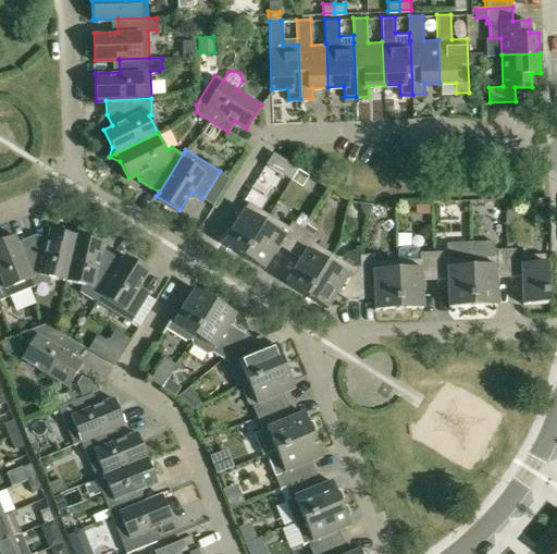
[(291,179),(298,167),(273,151),(265,162),(291,179)]
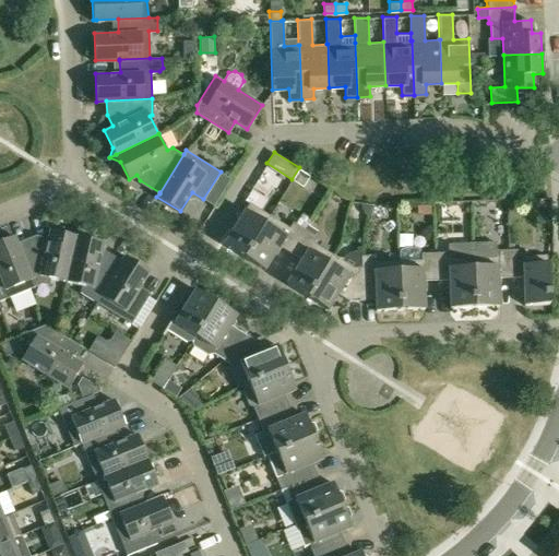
[(223,244),(244,256),(270,214),(249,201),(223,244)]
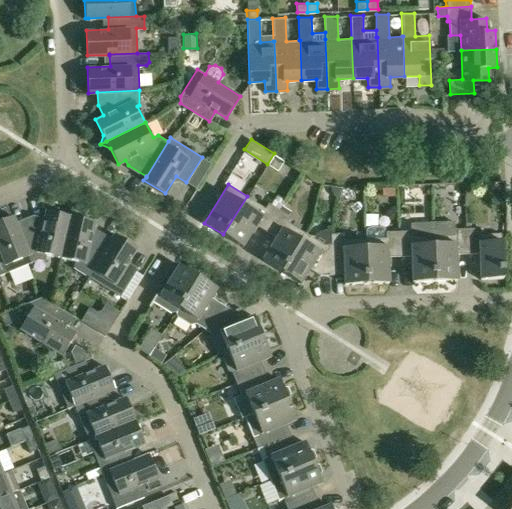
[(223,234),(239,244),(242,246),(256,224),(266,230),(282,204),(285,199),(276,194),(270,203),(268,202),(265,207),(247,196),(223,234)]
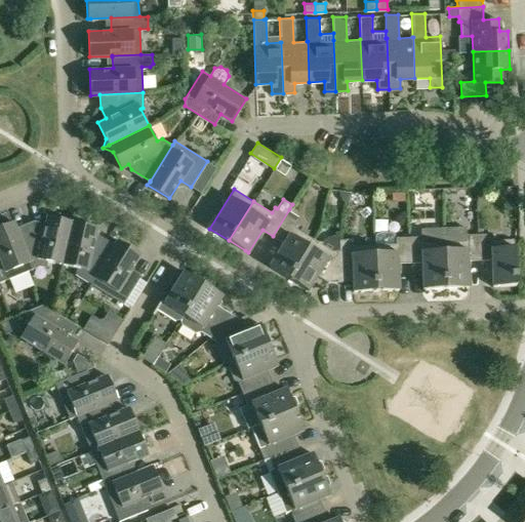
[(269,266),(272,268),(288,277),(313,238),(294,227),(297,222),(296,221),(298,215),(289,209),(273,236),(283,242),(269,266)]
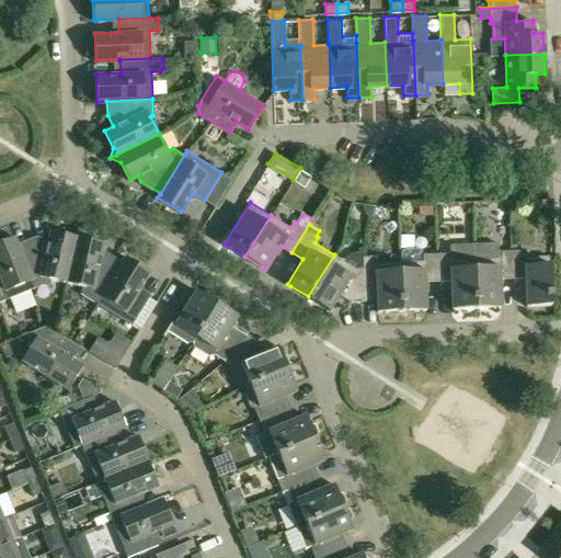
[(36,236),(18,243),(16,245),(34,286),(50,280),(50,277),(66,282),(77,236),(50,229),(48,239),(36,236)]
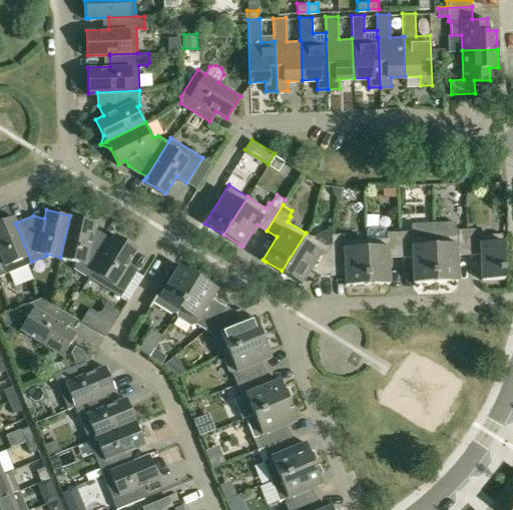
[(0,274),(31,263),(31,262),(15,223),(16,222),(12,214),(0,219),(0,274)]
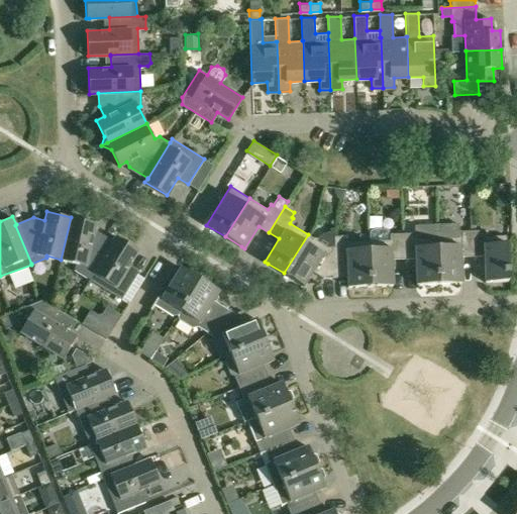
[(95,222),(71,217),(61,260),(76,263),(74,270),(89,279),(112,241),(97,232),(93,231),(95,222)]
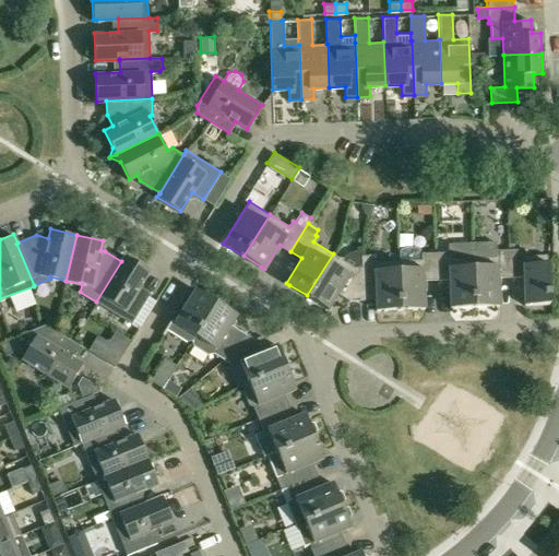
[(495,240),(472,241),(474,306),(498,305),(497,276),(510,275),(509,248),(495,249),(495,240)]
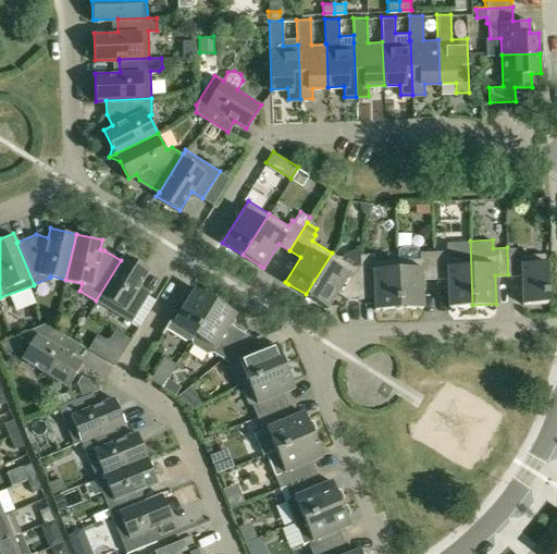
[(447,249),(433,250),(434,278),(447,278),(448,306),(472,305),(470,241),(447,242),(447,249)]
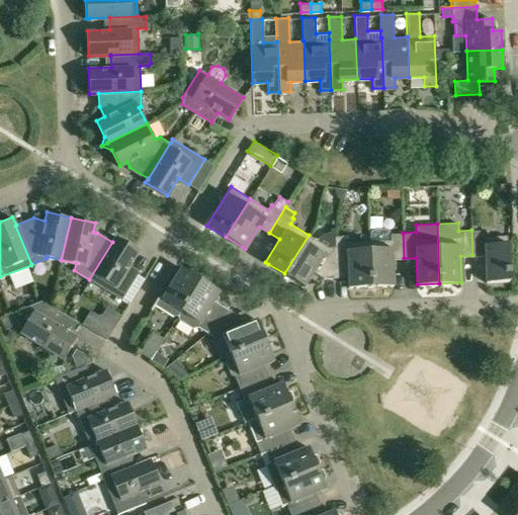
[(370,285),(393,284),(392,259),(404,258),(403,233),(390,233),(390,229),(383,230),(383,228),(375,228),(375,230),(370,231),(370,240),(368,240),(370,285)]
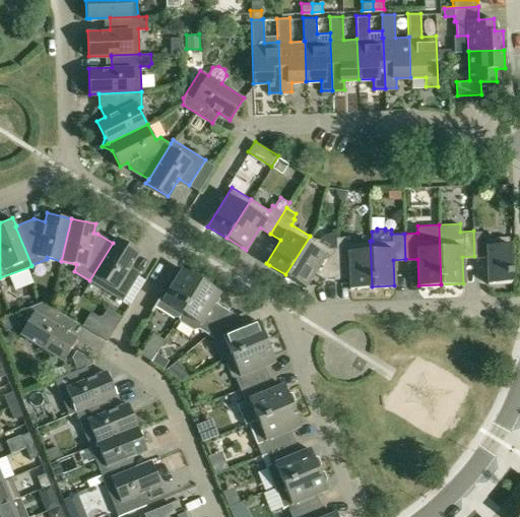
[(486,231),(474,231),(473,231),(474,256),(486,256),(488,282),(511,281),(509,236),(486,237),(486,231)]
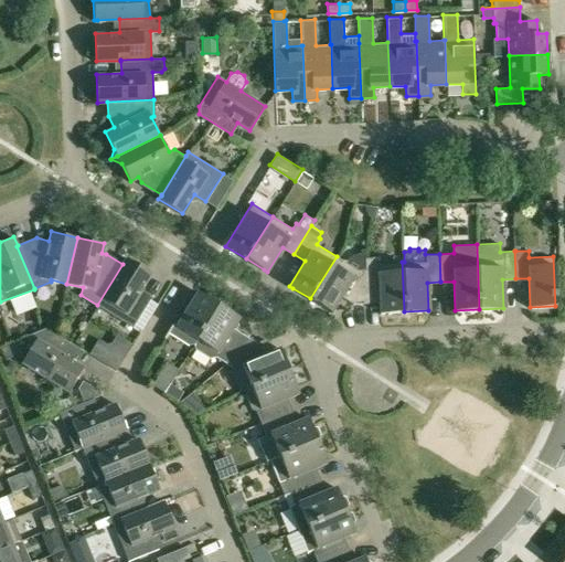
[(353,303),(366,303),(365,268),(364,256),(358,257),(351,260),(349,264),(337,256),(310,298),(331,311),(347,287),(352,290),(353,303)]
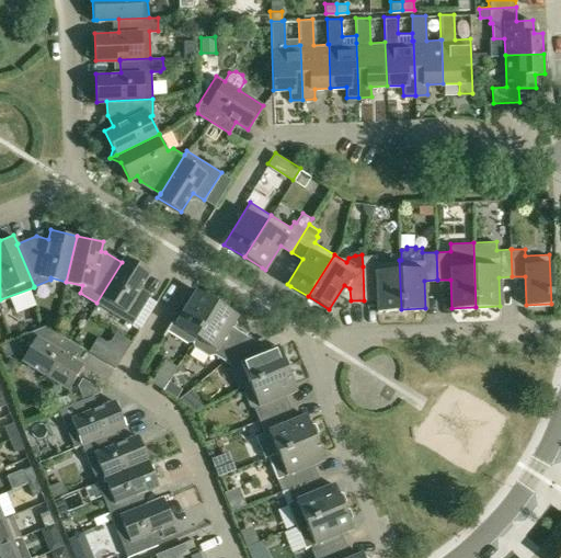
[(376,254),(362,254),(363,266),(364,300),(377,299),(377,310),(401,309),(399,260),(377,261),(376,254)]
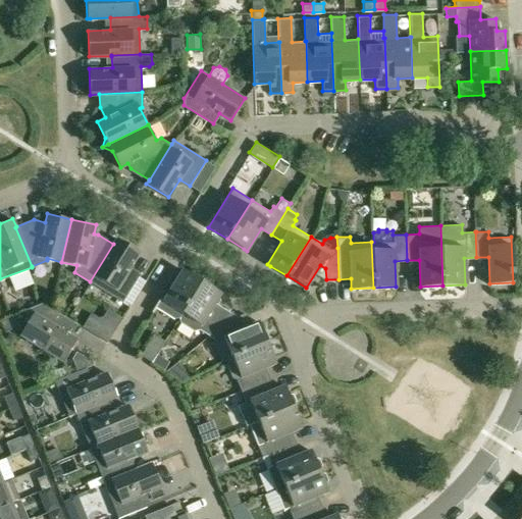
[(139,251),(117,238),(113,244),(90,281),(122,302),(139,275),(127,269),(139,251)]
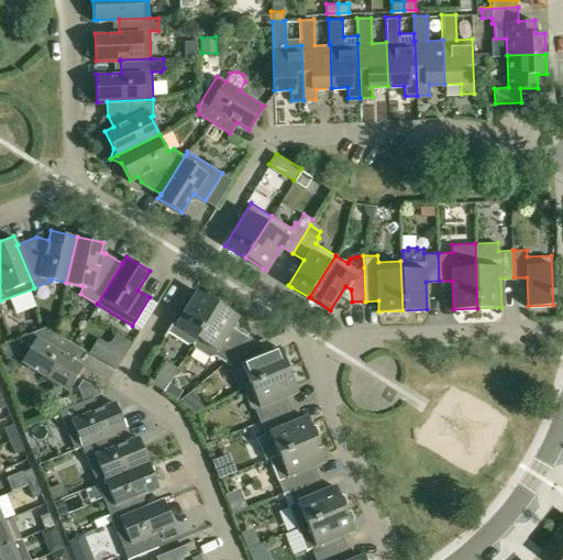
[(181,337),(185,331),(196,338),(218,303),(197,289),(176,322),(173,320),(164,335),(173,340),(181,337)]
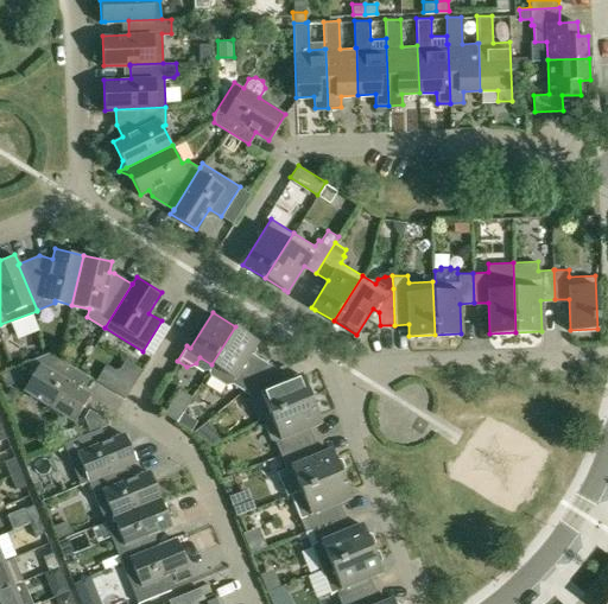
[(258,341),(235,326),(211,364),(208,369),(211,372),(209,374),(226,383),(230,381),(244,389),(268,363),(251,351),(258,341)]
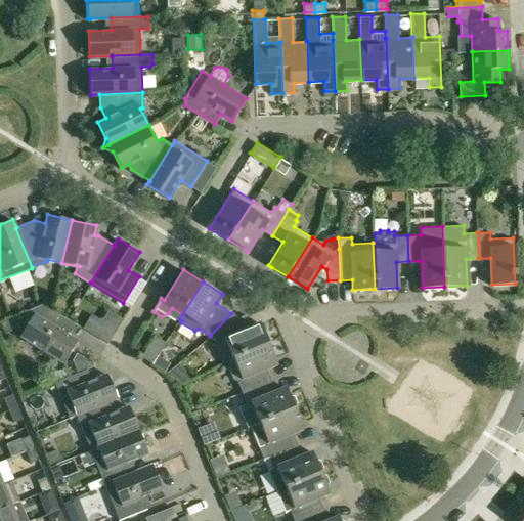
[(76,322),(67,317),(43,303),(26,310),(25,312),(24,328),(19,335),(63,362),(77,340),(69,335),(76,322)]
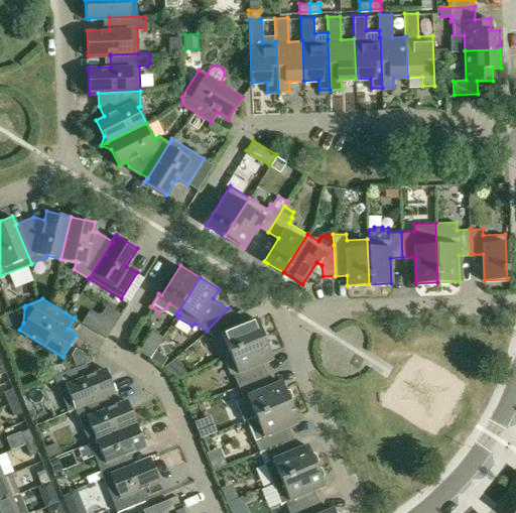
[(235,312),(228,308),(207,331),(214,336),(221,332),(229,352),(264,338),(256,316),(245,321),(241,309),(235,312)]
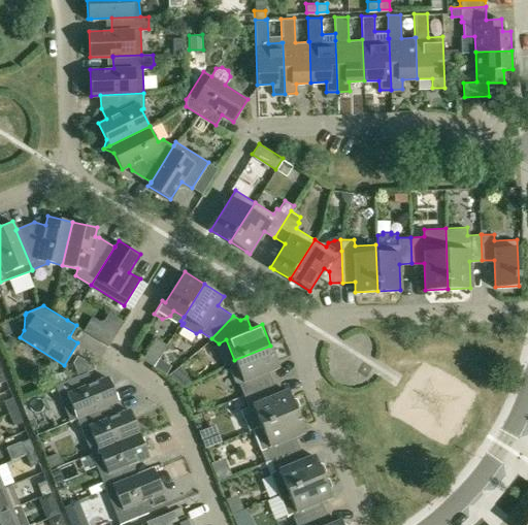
[(153,365),(166,345),(156,337),(142,358),(153,365)]
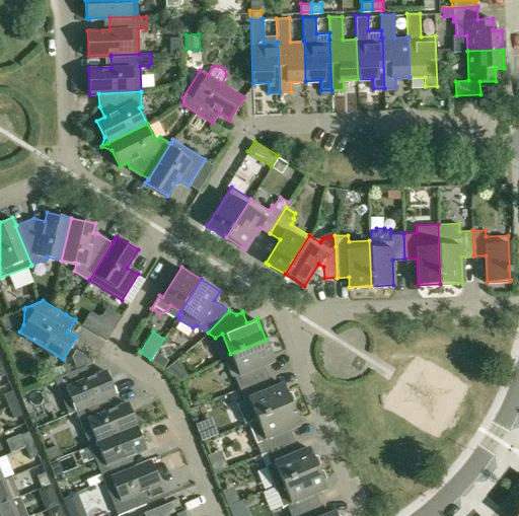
[(274,360),(266,340),(230,354),(227,355),(228,359),(225,360),(231,374),(234,373),(239,387),(268,375),(264,365),(274,360)]
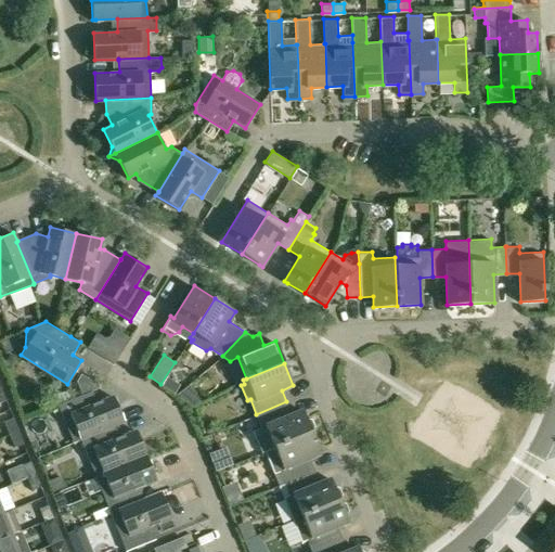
[(76,381),(82,393),(97,388),(93,381),(81,373),(76,381)]
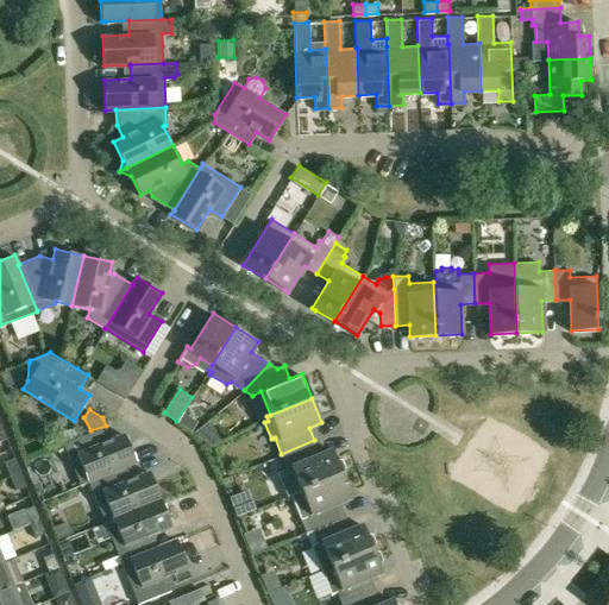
[(96,429),(63,442),(80,484),(88,480),(125,465),(125,466),(136,461),(125,433),(102,442),(96,429)]
